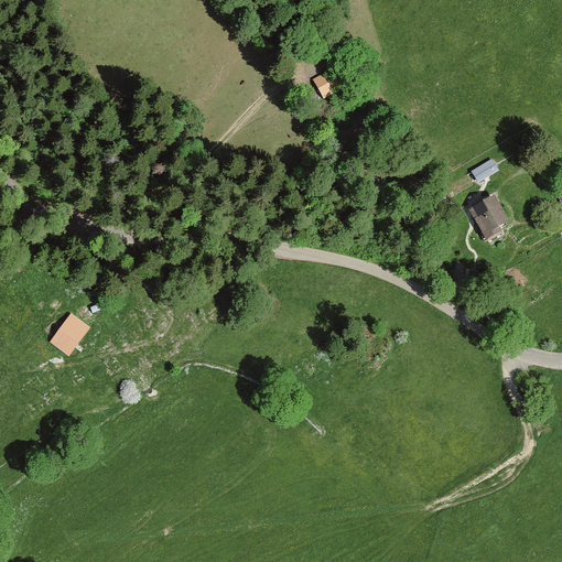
[(332,68),(313,78),(322,95),(341,84),(332,68)]
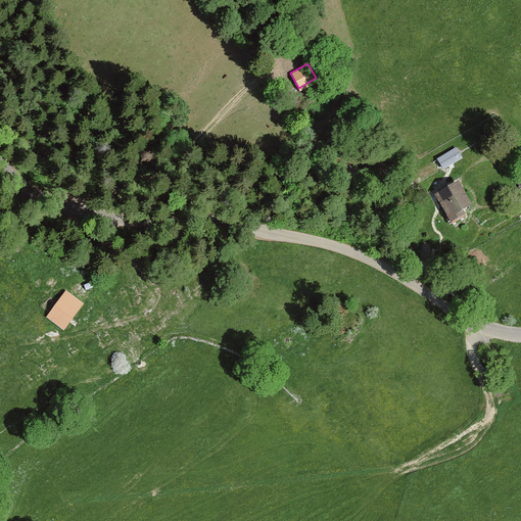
[(488,126),(482,130),(486,137),(493,133),(488,126)]
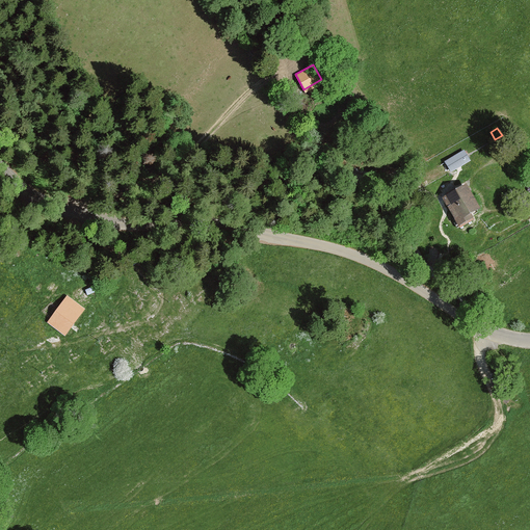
[(461,150),(444,160),(449,169),(468,159),(461,150)]
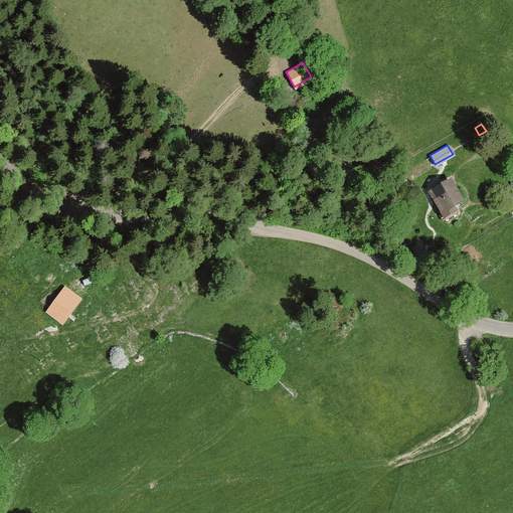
[(384,184),(392,196),(400,191),(396,185),(401,182),(397,176),(384,184)]
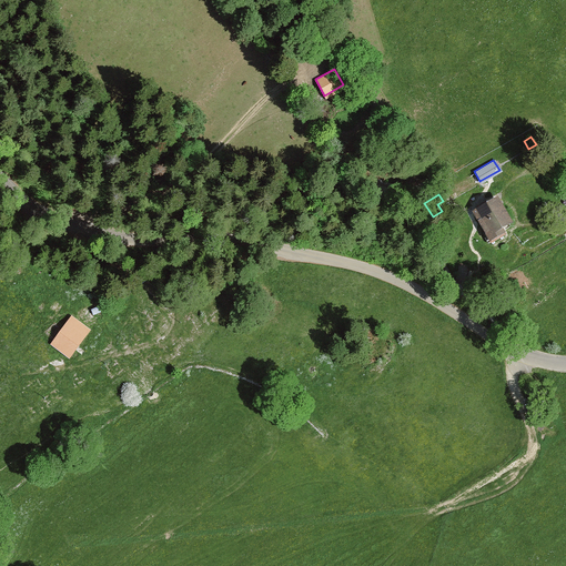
[(482,204),(472,210),(486,234),(484,235),(487,241),(502,232),(498,226),(508,221),(495,196),(485,202),(484,200),(481,202),(482,204)]
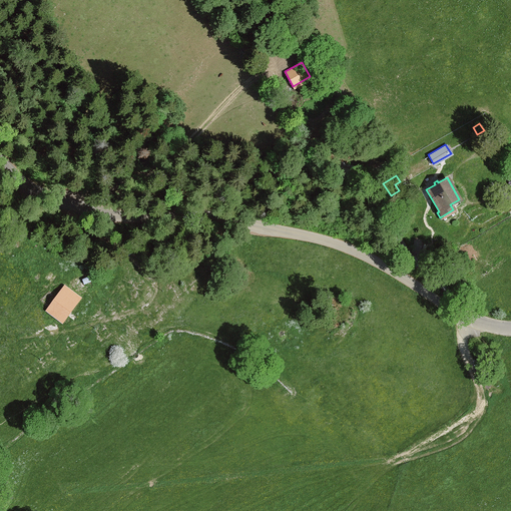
[(403,183),(398,186),(402,192),(407,189),(403,183)]
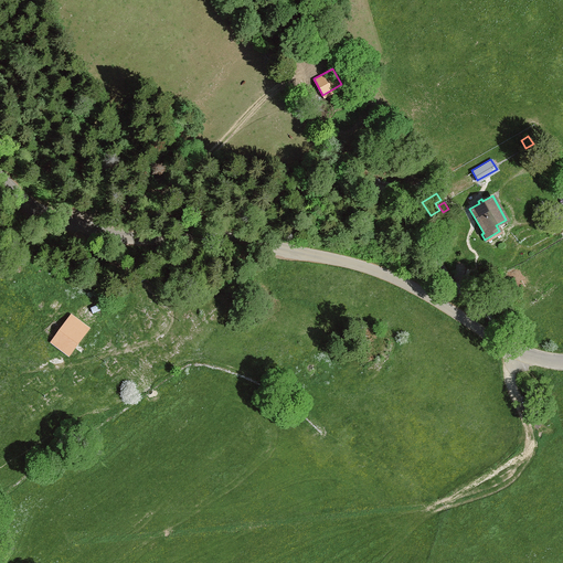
[(460,277),(465,261),(455,258),(452,275),(460,277)]
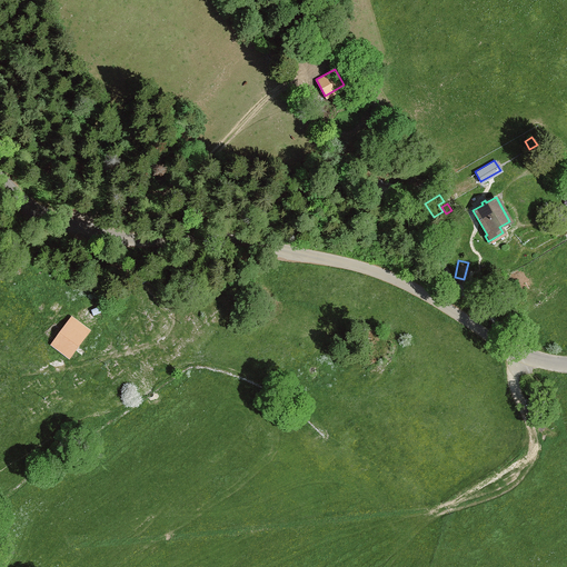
[(497,280),(489,285),(493,290),(500,286),(497,280)]
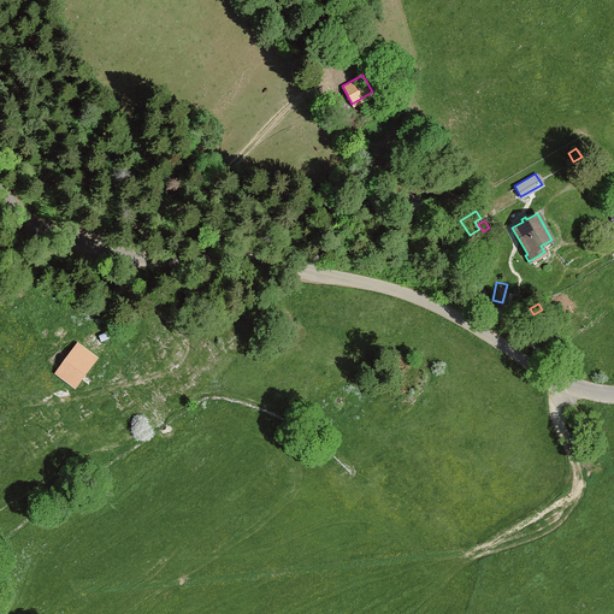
[(94,356),(76,342),(66,355),(68,356),(57,371),(72,383),(83,369),(84,369),(94,356)]
